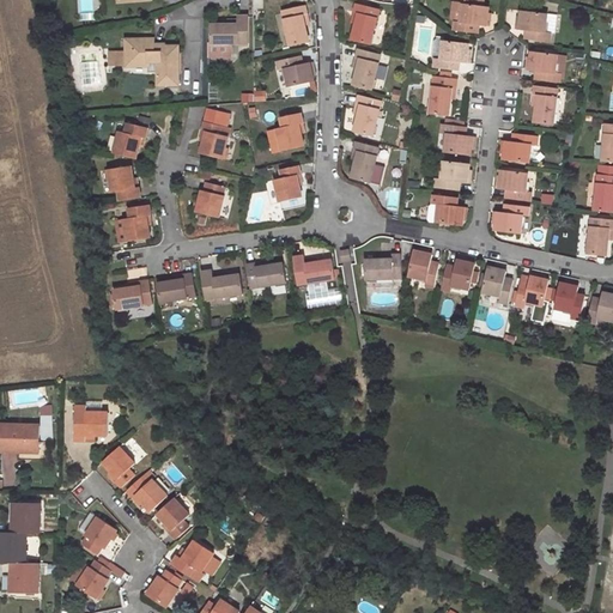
[(307,14),(305,5),(283,10),(291,46),(308,41),(305,25),(303,16),(307,14)]
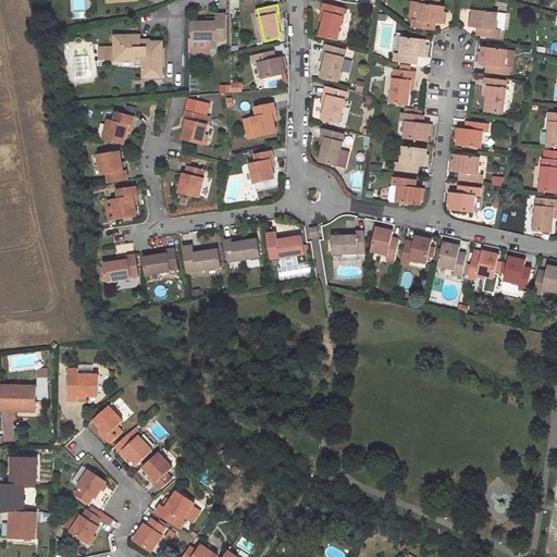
[(334,41),(343,11),(322,5),(321,13),(324,14),(321,23),(318,38),(334,41)]
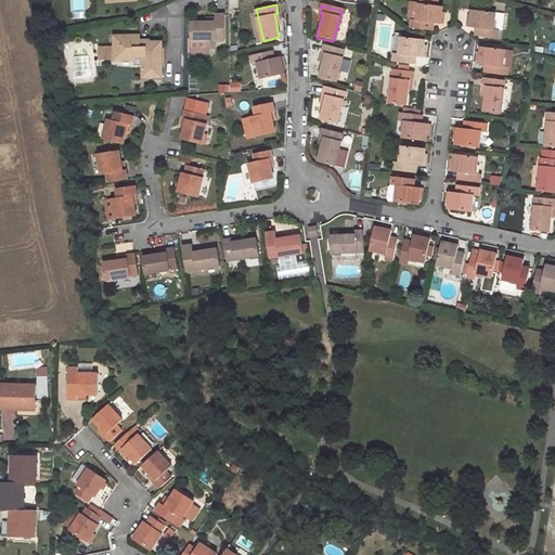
[(437,26),(439,9),(416,5),(414,22),(409,22),(408,29),(429,33),(430,25),(437,26)]
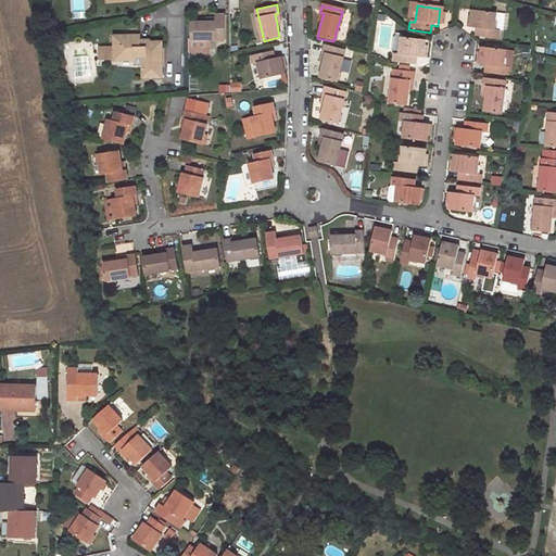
[(493,33),(495,16),(472,13),(470,30),(477,32),(476,38),(497,41),(498,34),(493,33)]
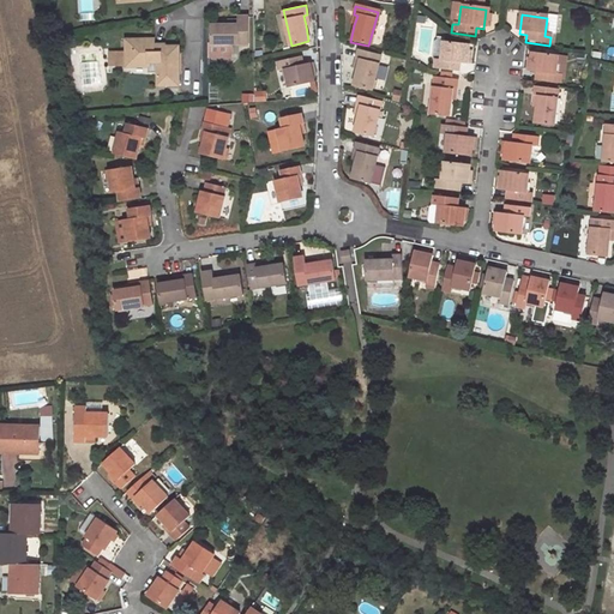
[(212,44),(208,44),(208,58),(228,56),(230,54),(230,44),(248,43),(248,17),(239,18),(239,22),(239,25),(228,25),(211,26),(212,44)]
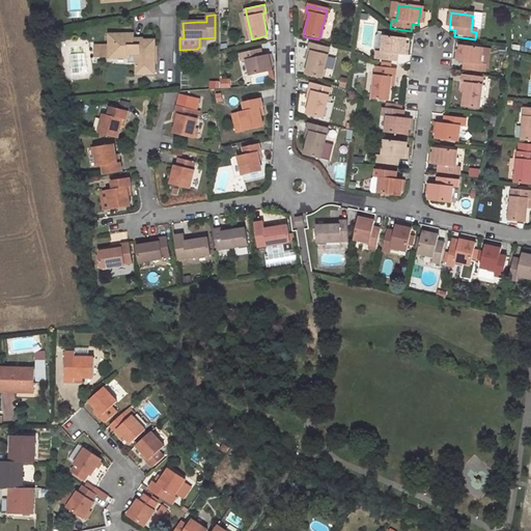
[(136,74),(152,74),(152,65),(154,65),(154,45),(151,45),(151,42),(141,42),(140,42),(138,45),(132,45),(132,39),(132,35),(114,35),(114,36),(108,36),(109,47),(110,47),(110,58),(128,58),(128,55),(136,55),(136,62),(136,74)]
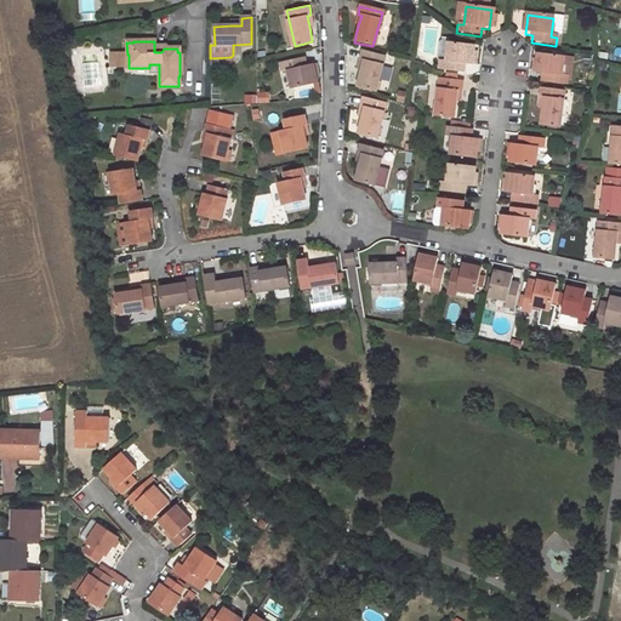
[(468,66),(471,47),(445,44),(443,62),(437,61),(436,70),(461,73),(462,66),(468,66)]
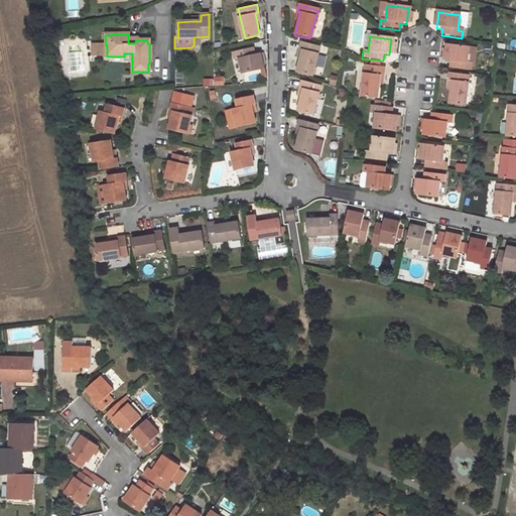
[(310,77),(318,47),(299,42),(298,49),(300,50),(298,59),(295,73),(310,77)]
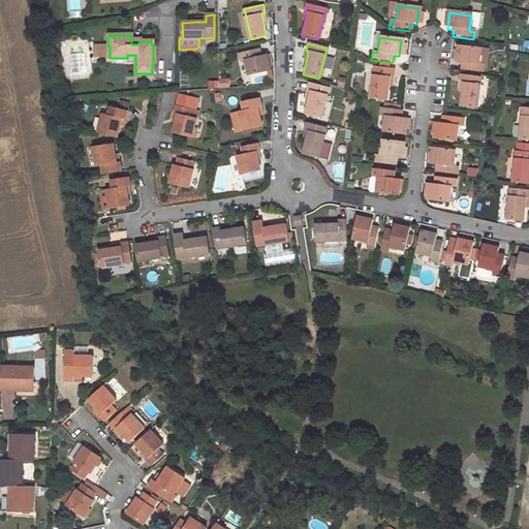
[(477,65),(479,50),(457,48),(456,62),(462,63),(461,70),(481,73),(483,65),(477,65)]
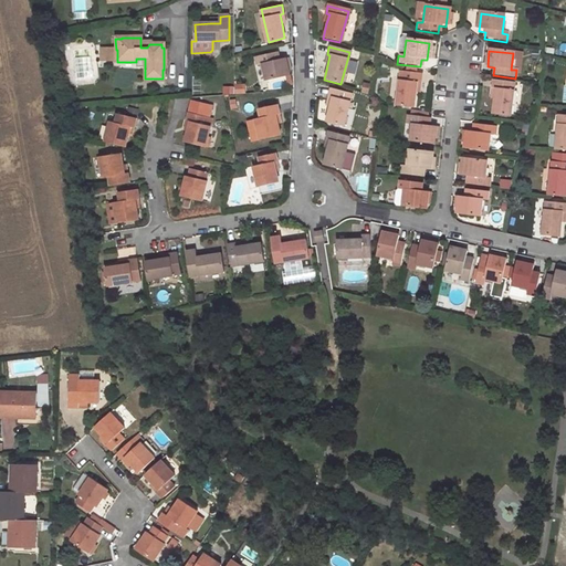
[(289,75),(285,59),(279,60),(276,52),(255,56),(257,65),(262,64),(265,80),(289,75)]
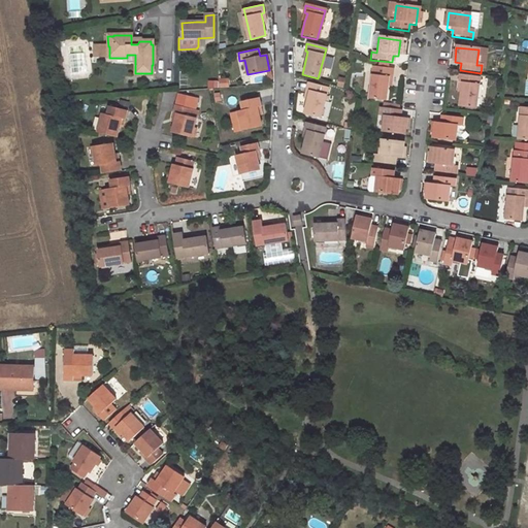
[(389,77),(390,70),(371,68),(367,98),(383,100),(385,86),(386,77),(389,77)]
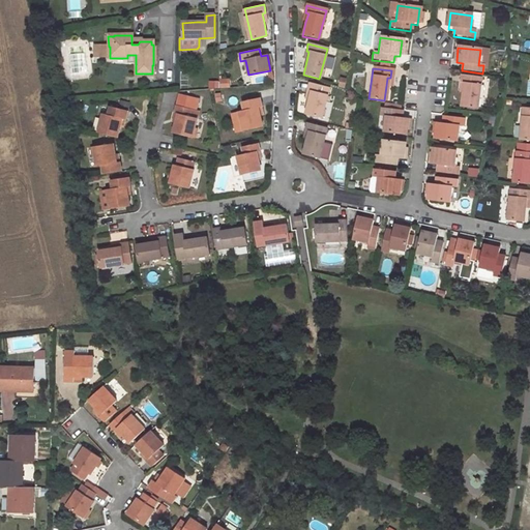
[(476,111),(480,80),(461,77),(460,84),(463,85),(462,94),(461,109),(476,111)]
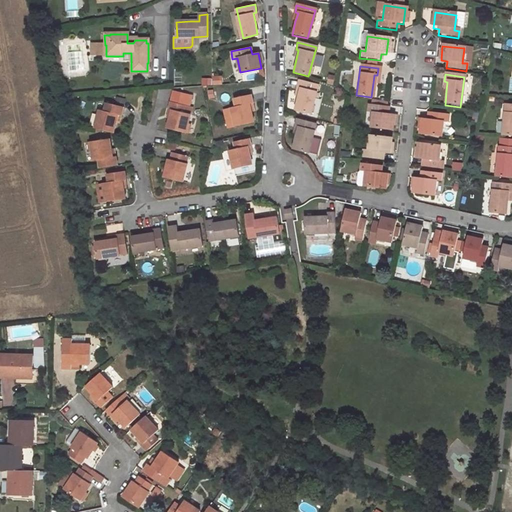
[(308,114),(317,85),(298,81),(296,88),(300,89),(297,97),(294,111),(308,114)]
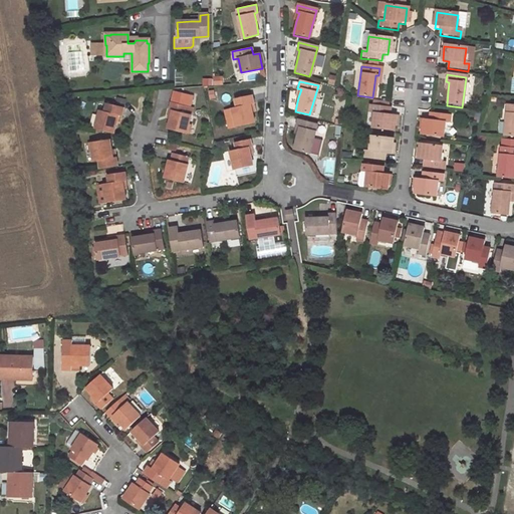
[(251,112),(250,104),(254,104),(252,95),(234,98),(236,107),(232,108),(234,117),(236,126),(254,123),(251,112)]
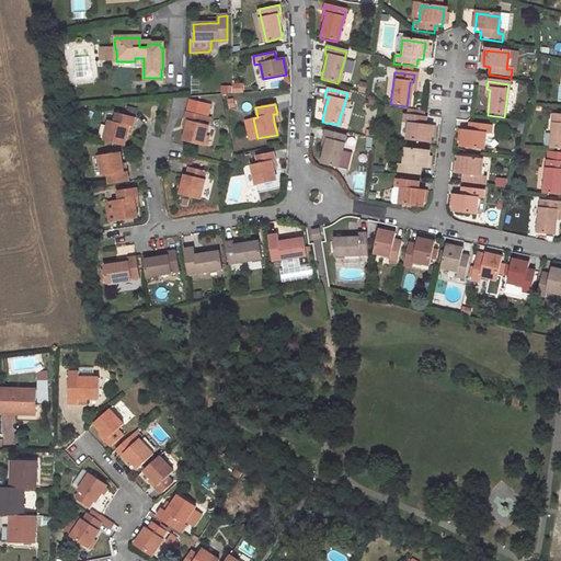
[(402,139),(425,142),(427,126),(422,126),(423,117),(421,117),(421,112),(403,110),(403,115),(400,115),(399,123),(404,124),(402,139)]
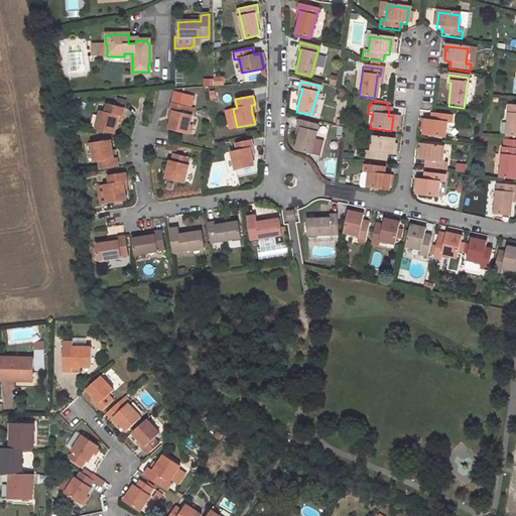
[(113,132),(116,123),(117,115),(121,116),(123,107),(106,103),(104,111),(100,110),(98,119),(95,128),(113,132)]
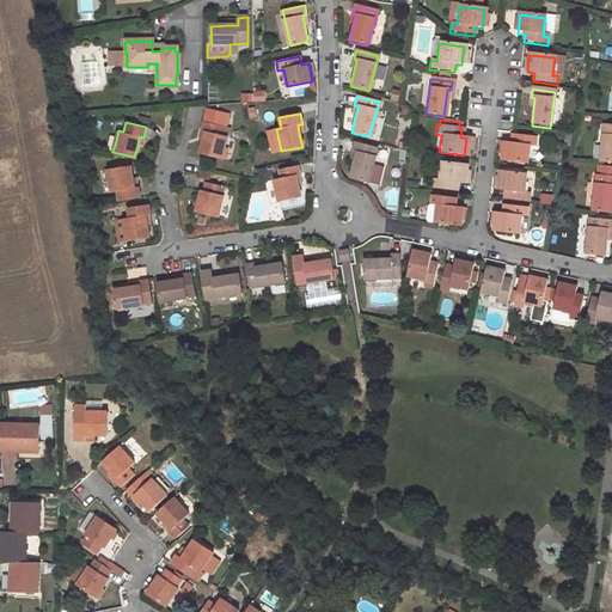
[(224,147),(226,136),(218,135),(220,127),(202,122),(201,132),(204,132),(202,141),(200,153),(220,158),(224,147)]
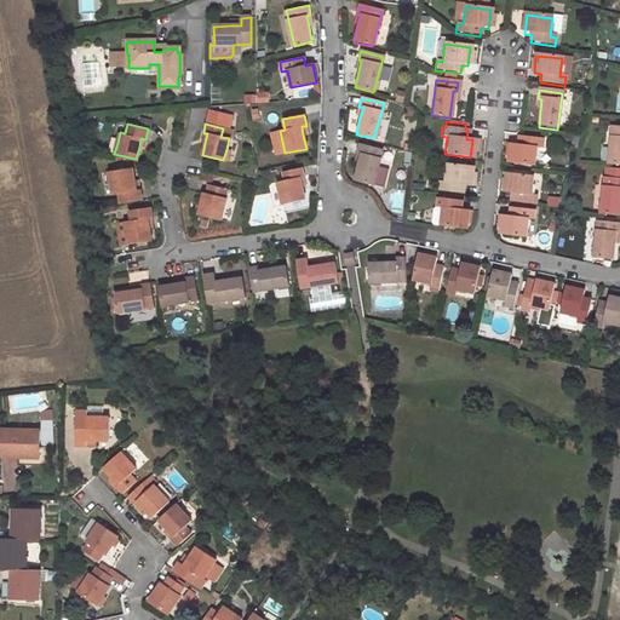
[(619,126),(610,126),(607,164),(619,165),(619,126)]
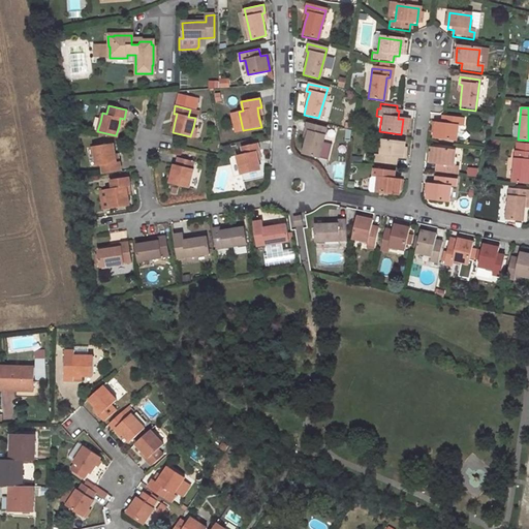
[(432,138),(455,142),(457,126),(461,126),(463,119),(441,116),(440,123),(435,123),(432,138)]
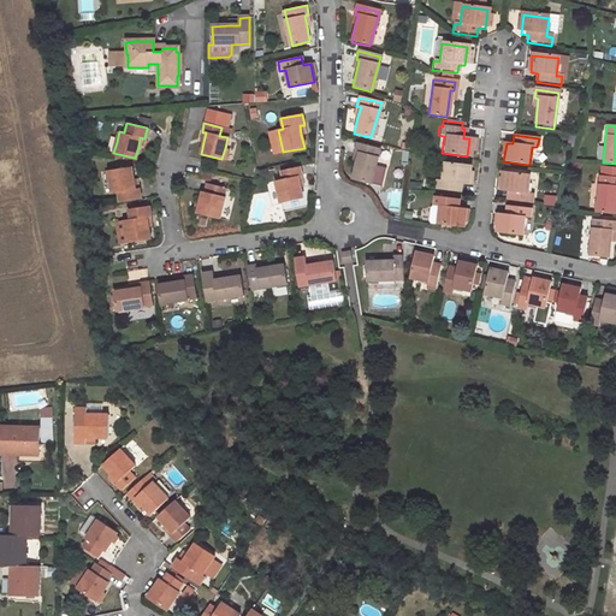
[(368,184),(377,149),(355,143),(354,153),(356,154),(354,163),(350,179),(368,184)]
